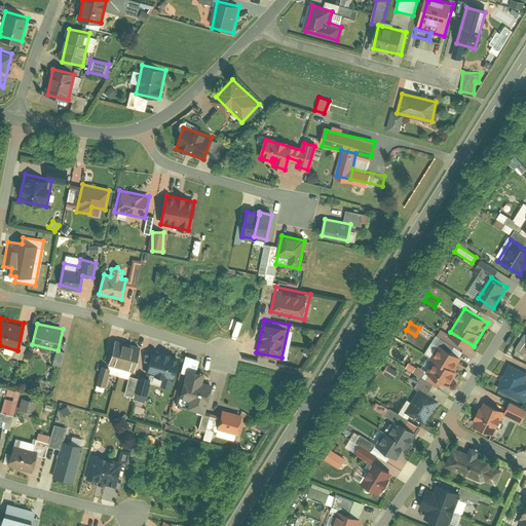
[(107,363),(135,369),(140,346),(112,340),(107,363)]
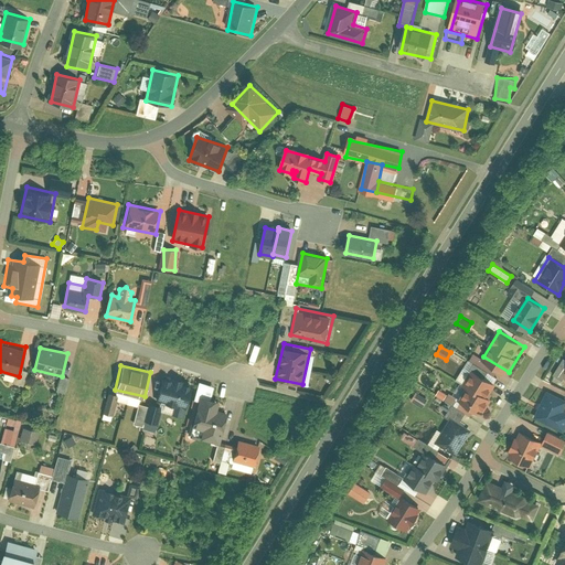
[(59,375),(55,391),(65,393),(68,377),(59,375)]
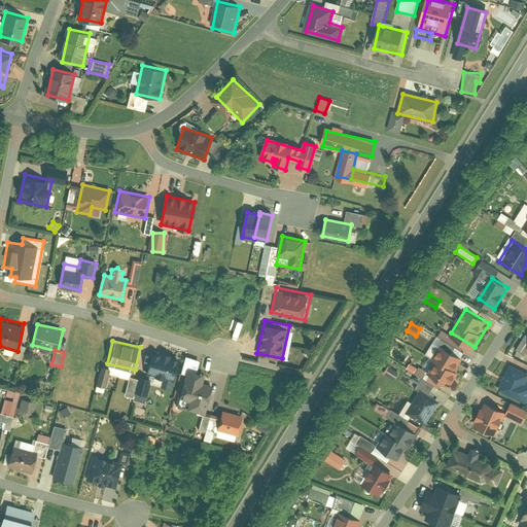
[(150,373),(172,378),(177,355),(155,351),(150,373)]
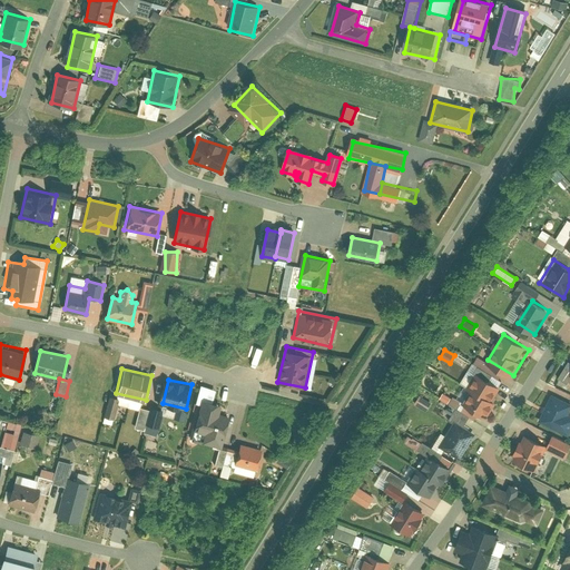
[(484,380),(468,406),(484,416),(501,390),(484,380)]
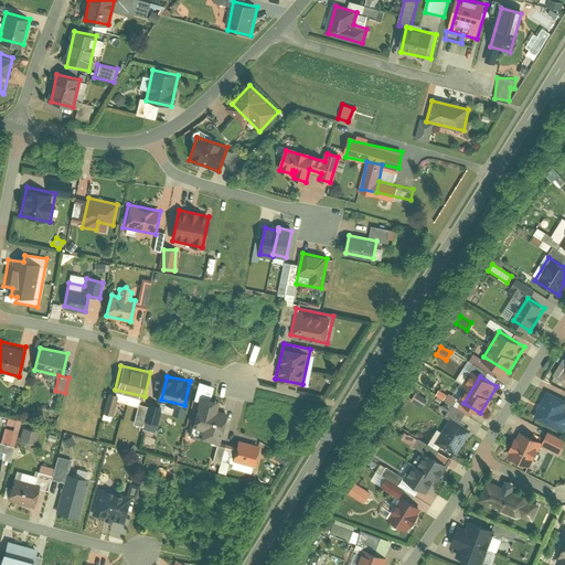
[(415,391),(409,400),(422,406),(426,398),(415,391)]
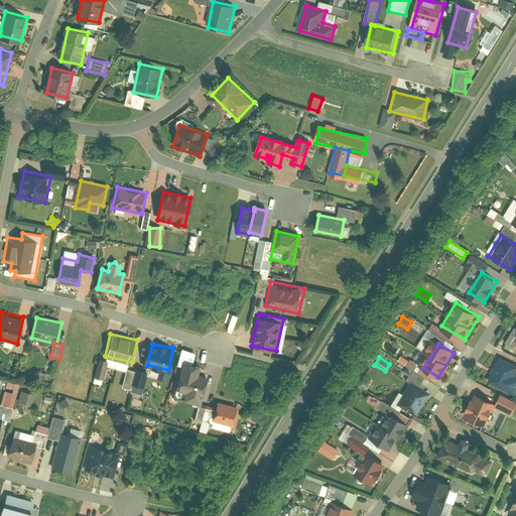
[(486,381),(511,394),(515,385),(515,379),(512,378),(515,370),(515,365),(499,357),(486,381)]
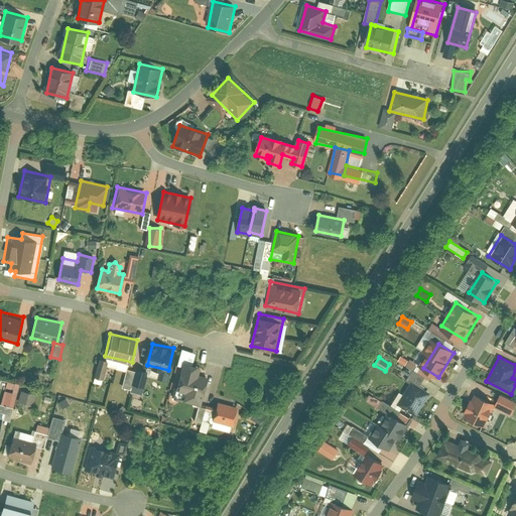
[(183,399),(200,404),(207,377),(197,375),(198,369),(183,365),(177,389),(185,391),(183,399)]
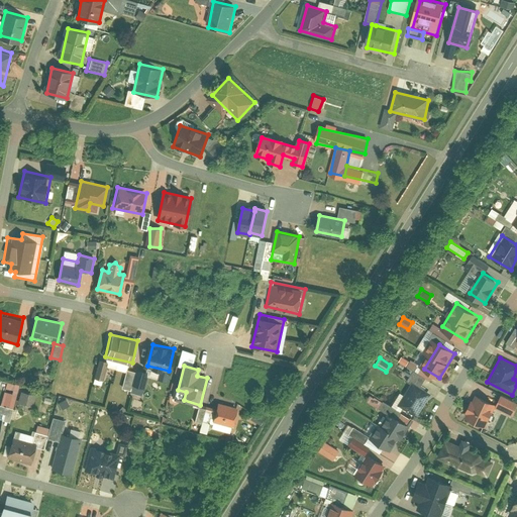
[(406,405),(420,414),(433,393),(418,384),(406,405)]
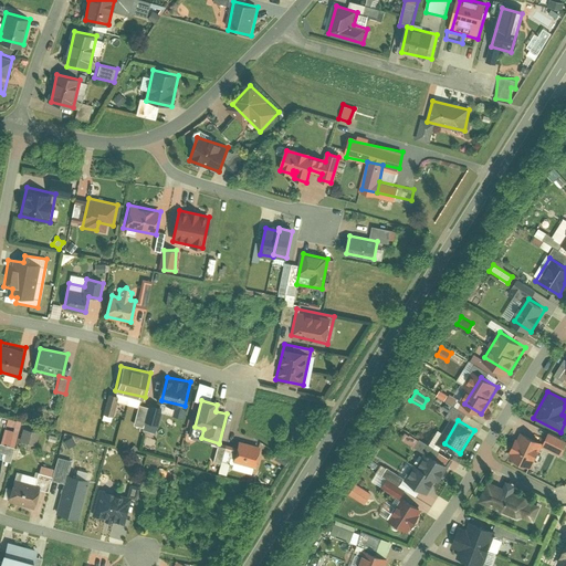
[(33,446),(38,432),(21,428),(18,441),(33,446)]
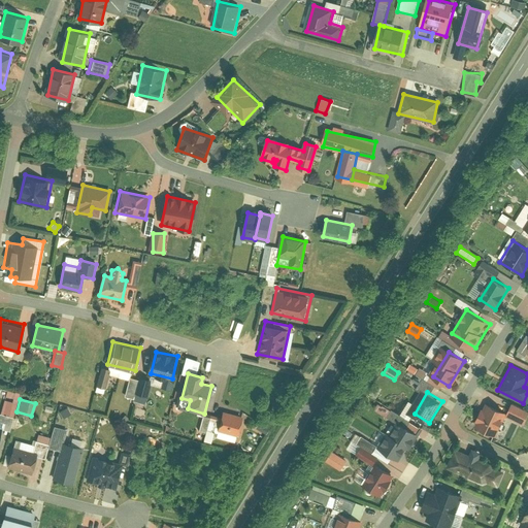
[(477,426),(498,434),(507,411),(487,403),(477,426)]
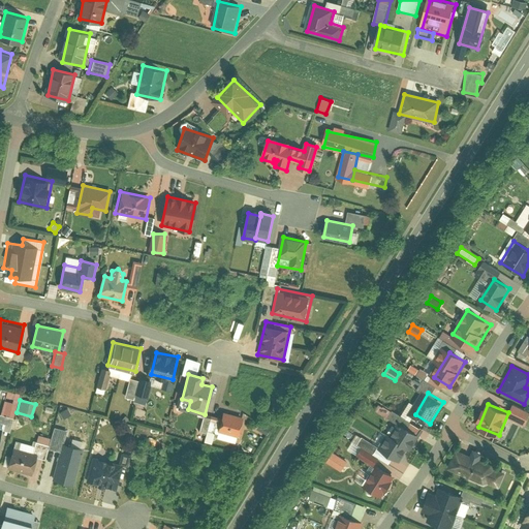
[(219,431),(240,436),(244,416),(223,412),(219,431)]
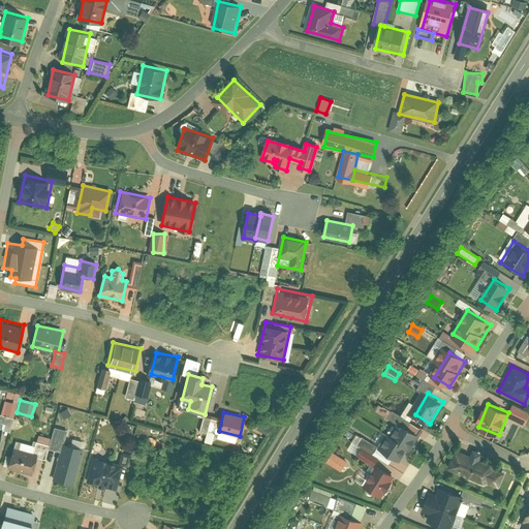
[(379,449),(398,461),(406,448),(408,449),(417,433),(399,422),(390,436),(387,435),(379,449)]
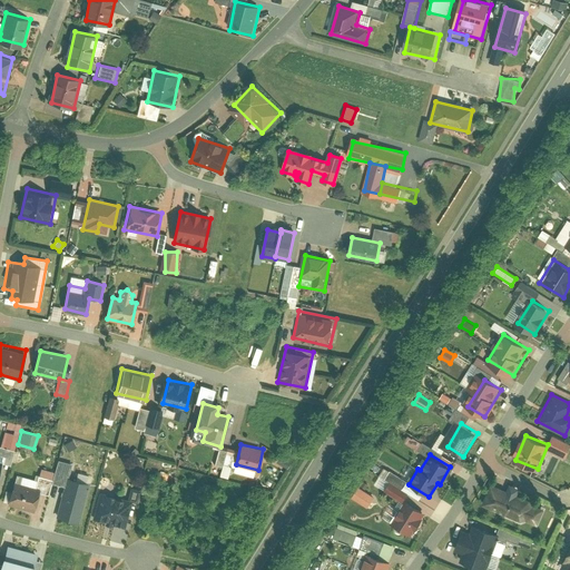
[(78,523),(87,483),(85,483),(86,474),(75,472),(74,480),(62,478),(55,519),(78,523)]
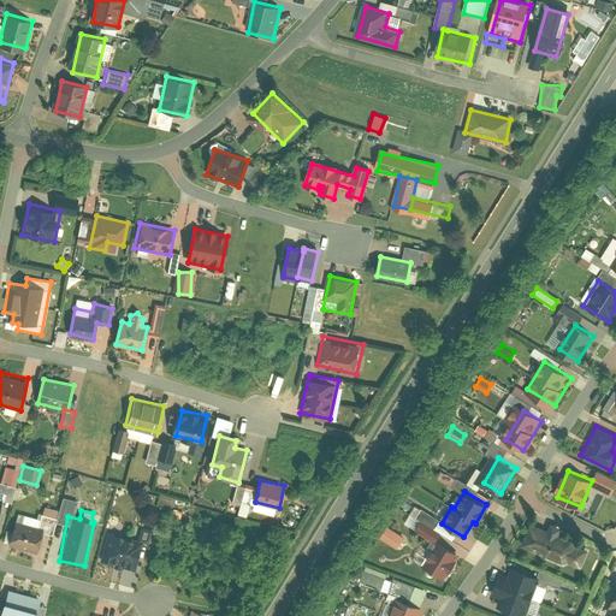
[(523,545),(581,569),(591,545),(533,521),(523,545)]
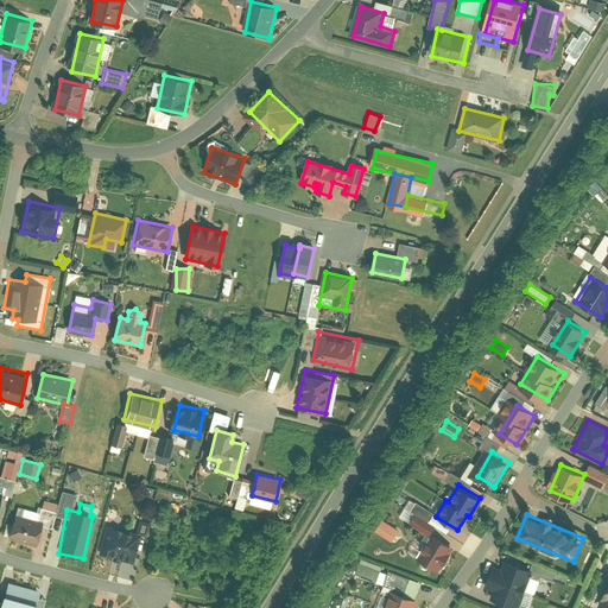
[(14,542),(35,546),(40,520),(20,515),(14,542)]
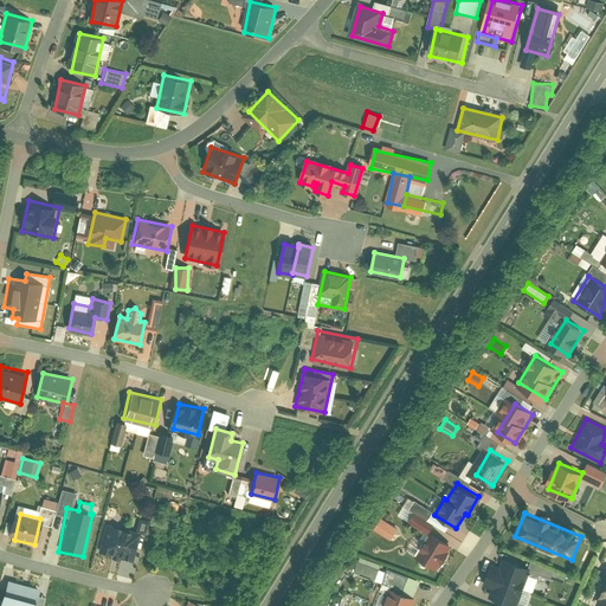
[(389,539),(397,527),(379,516),(372,528),(389,539)]
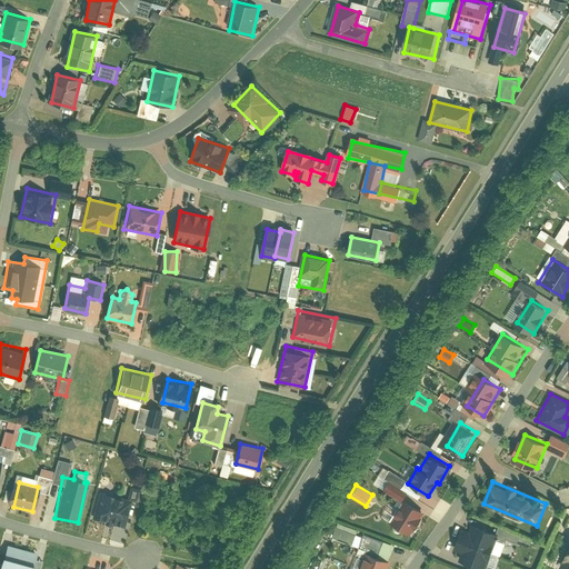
[(96,519),(125,526),(131,497),(101,491),(96,519)]
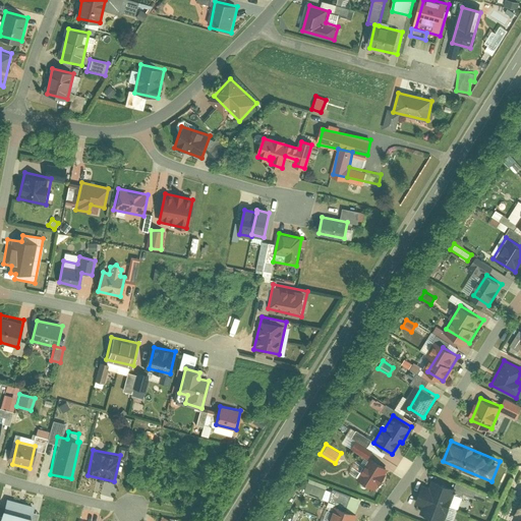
[(358,477),(379,489),(391,470),(370,458),(358,477)]
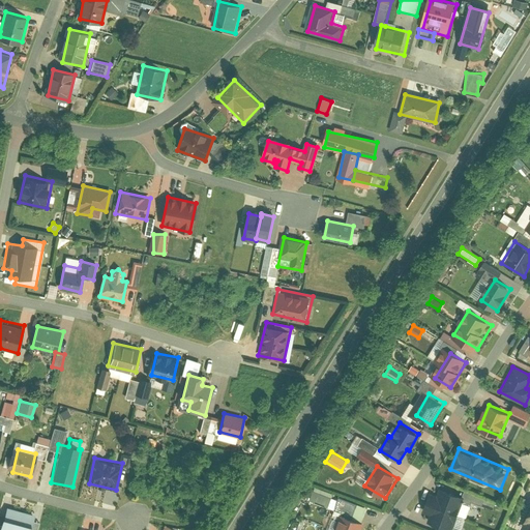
[(428,519),(452,529),(466,496),(441,486),(428,519)]
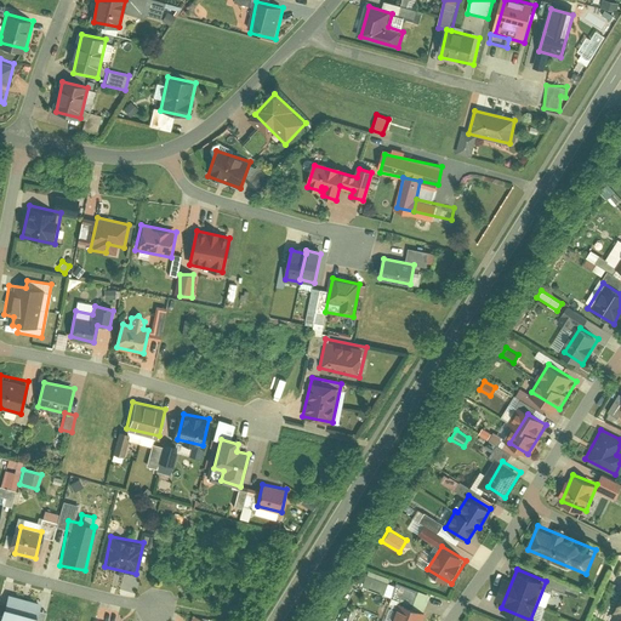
[(394,582),(366,571),(360,586),(388,597),(394,582)]
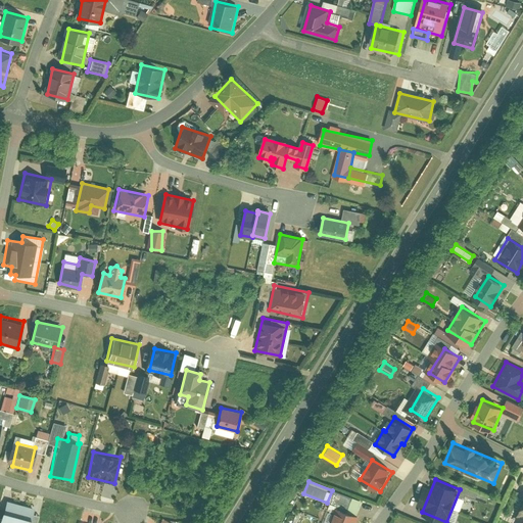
[(346,511),(357,513),(361,500),(349,496),(346,511)]
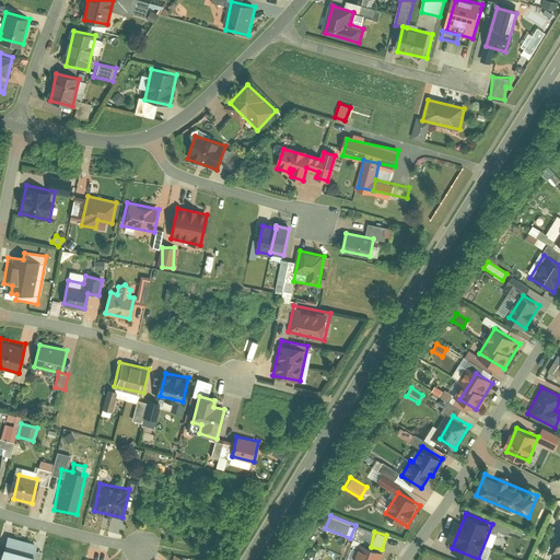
[(34,559),(38,544),(8,535),(1,559),(34,559)]
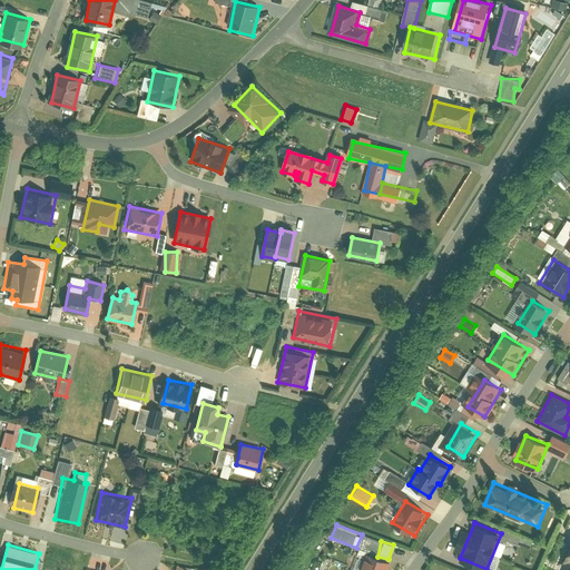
[(362,569),(389,569),(392,562),(367,554),(362,569)]
